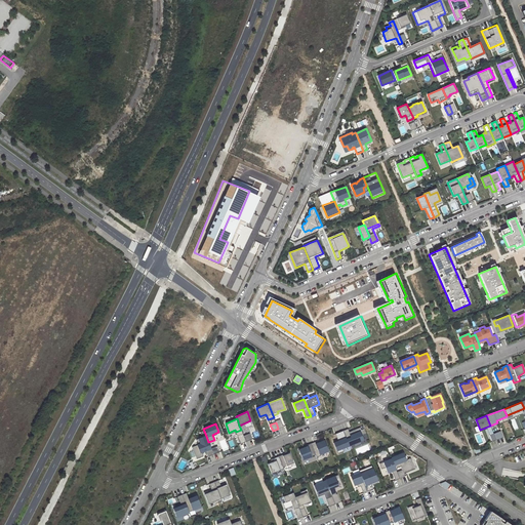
[(348,429),(344,431),(349,446),(360,441),(358,436),(361,434),(359,430),(358,430),(357,429),(353,431),(353,432),(350,433),(349,432),(348,429)]
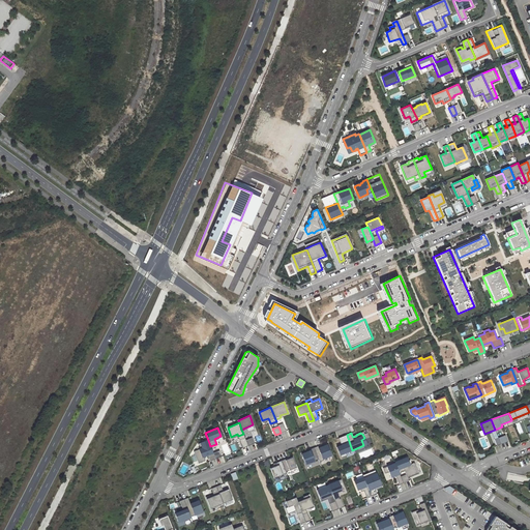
[(342,445),(337,446),(342,458),(347,455),(346,452),(352,450),(347,435),(339,438),(342,445)]
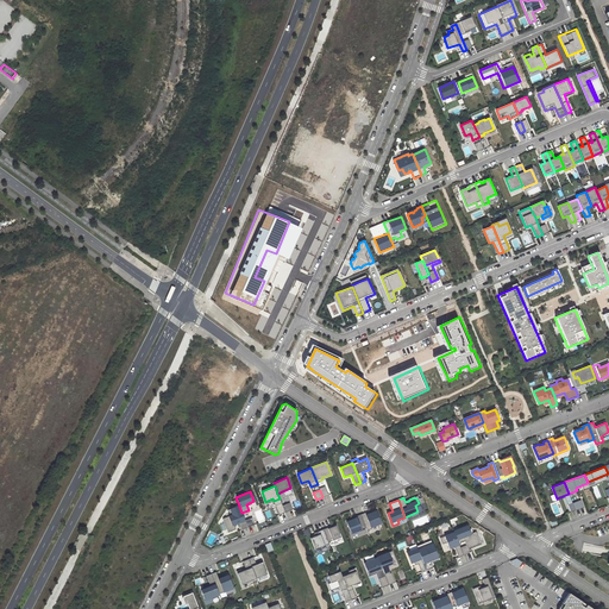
[(280,515),(286,513),(282,506),(282,503),(275,506),(280,515)]
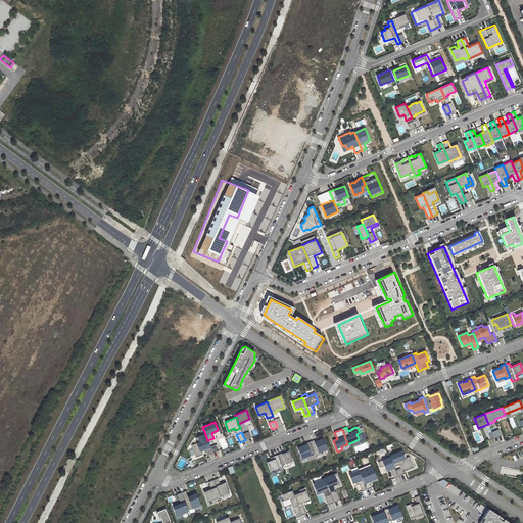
[(245,440),(251,437),(248,432),(242,434),(245,440)]
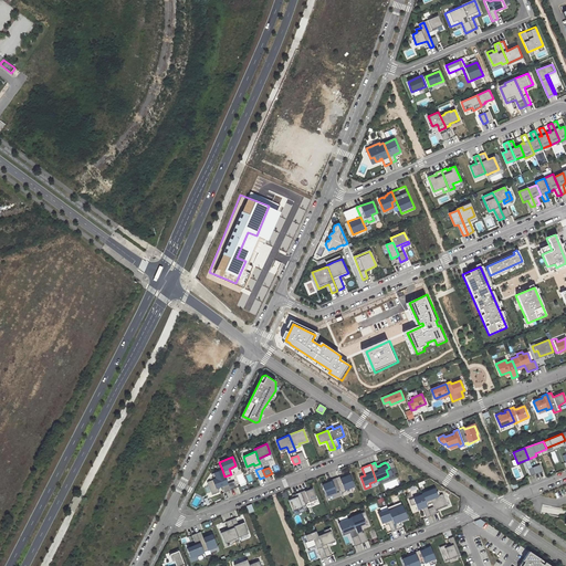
[(224,477),(222,470),(212,474),(213,479),(208,482),(207,483),(212,495),(219,492),(218,488),(221,486),(224,492),(230,490),(228,483),(224,477)]
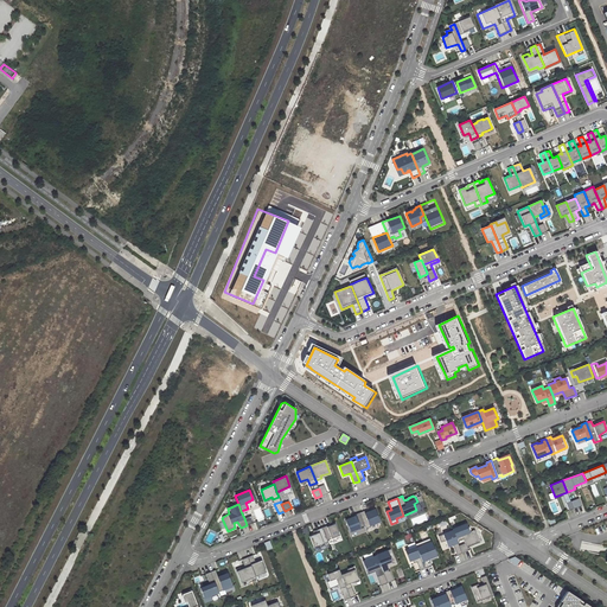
[(364,511),(359,512),(364,525),(369,524),(370,525),(379,522),(375,510),(365,513),(364,511)]
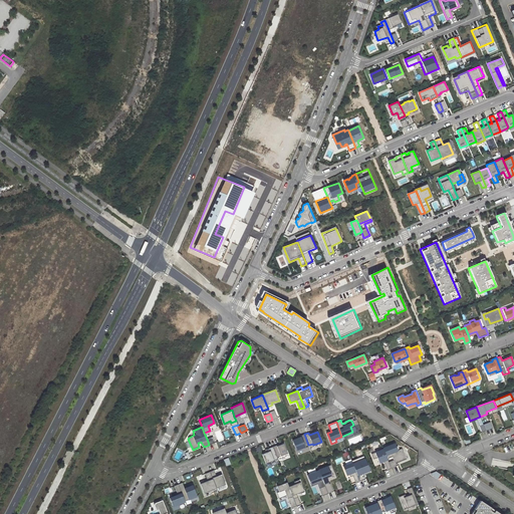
[(301,437),(292,441),(296,450),(308,445),(304,434),(300,436),(301,437)]
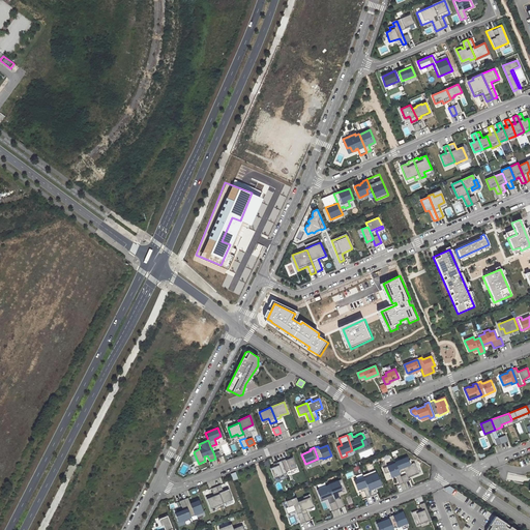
[(222,457),(219,450),(213,452),(215,459),(222,457)]
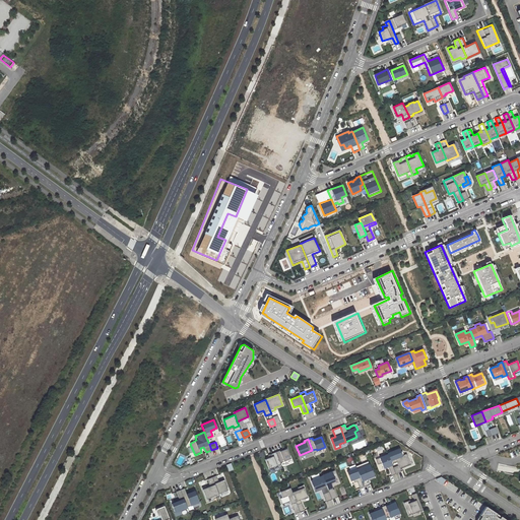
[(280,462),(290,458),(286,449),(280,451),(279,450),(276,452),(280,462)]
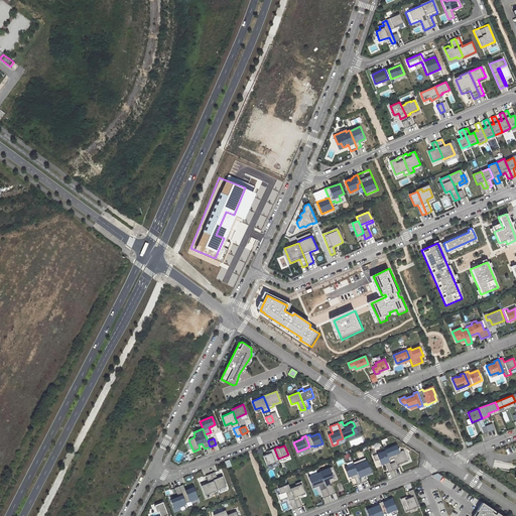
[(385,450),(392,471),(398,469),(397,466),(408,461),(403,450),(399,453),(396,445),(384,449),(385,450)]
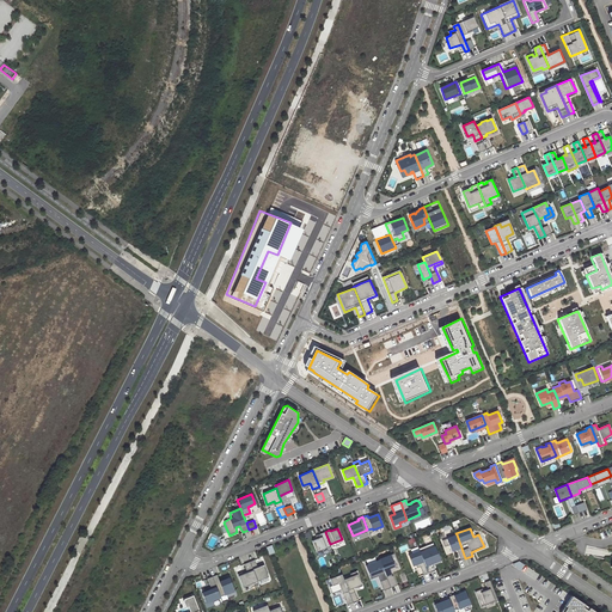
[(330,544),(325,532),(316,536),(317,538),(312,540),(317,552),(330,546),(330,544)]
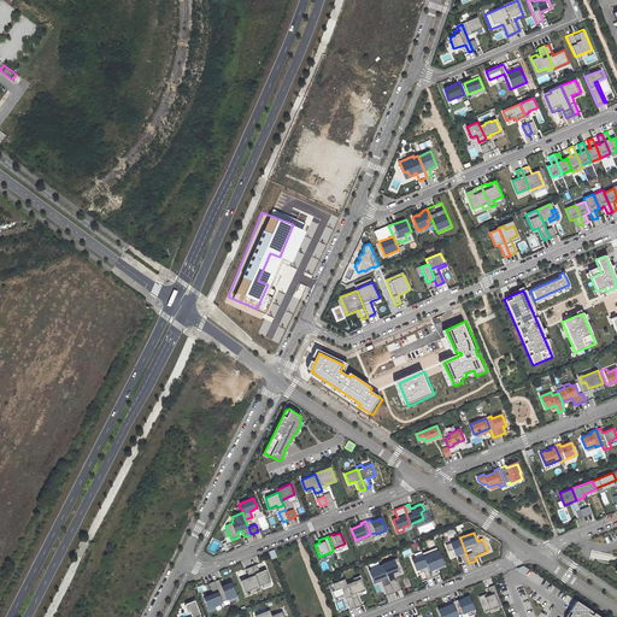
[(446,545),(448,551),(452,550),(456,556),(460,553),(464,564),(469,563),(460,539),(446,545)]
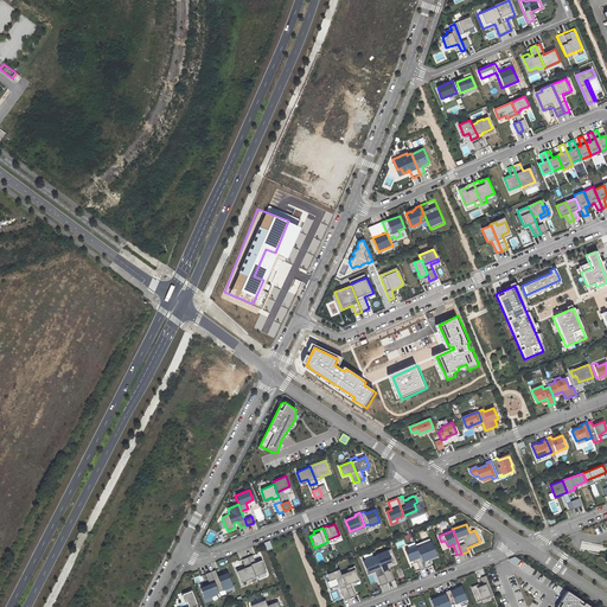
[(430,542),(416,548),(425,568),(432,566),(429,561),(428,558),(436,555),(430,542)]
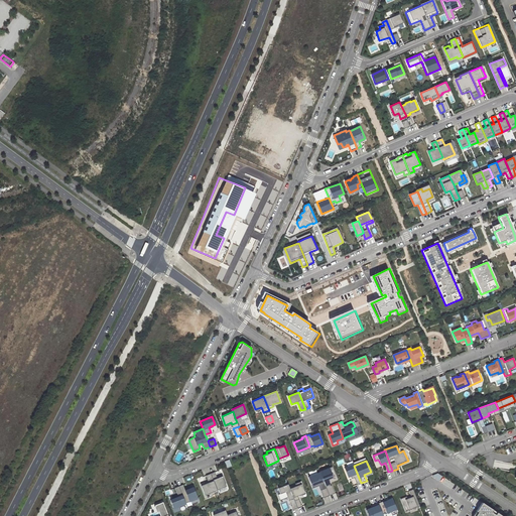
[(351,477),(353,476),(354,478),(355,478),(357,485),(361,483),(354,466),(354,465),(345,468),(348,477),(351,476),(351,477)]
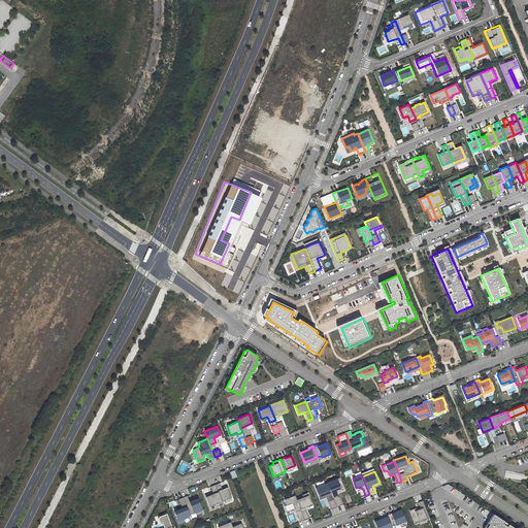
[(343,487),(341,481),(337,482),(336,479),(327,483),(327,484),(333,497),(338,495),(336,490),(343,487)]
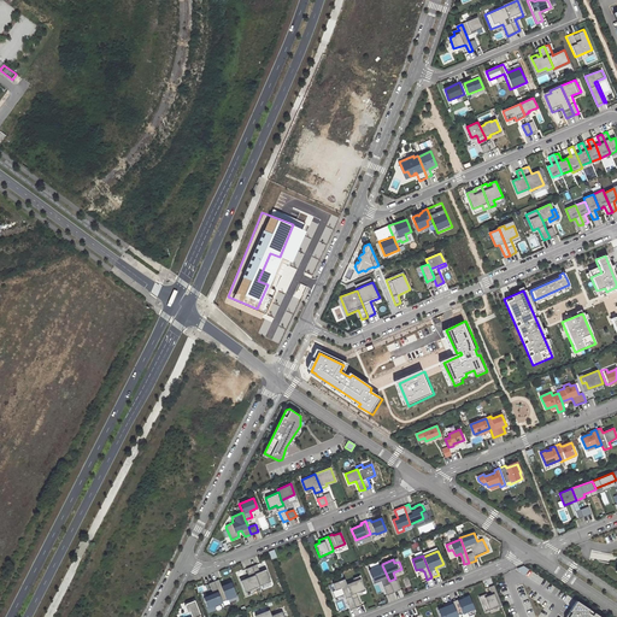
[(257,564),(252,566),(259,586),(271,581),(266,569),(259,571),(257,564)]
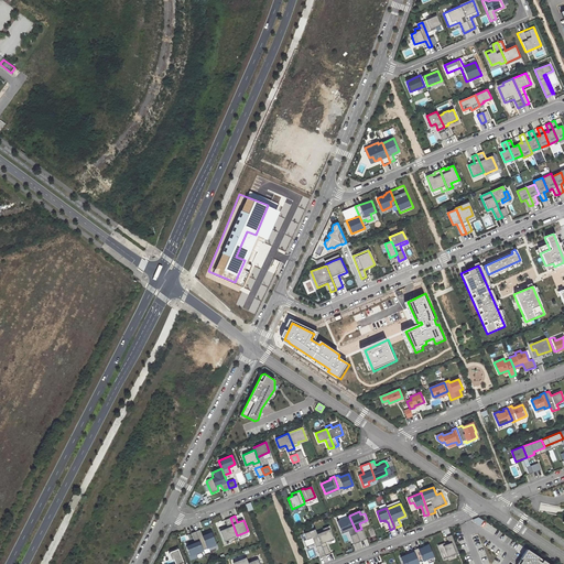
[(356,531),(349,517),(337,521),(340,531),(347,528),(348,531),(354,544),(360,542),(356,532),(356,531)]
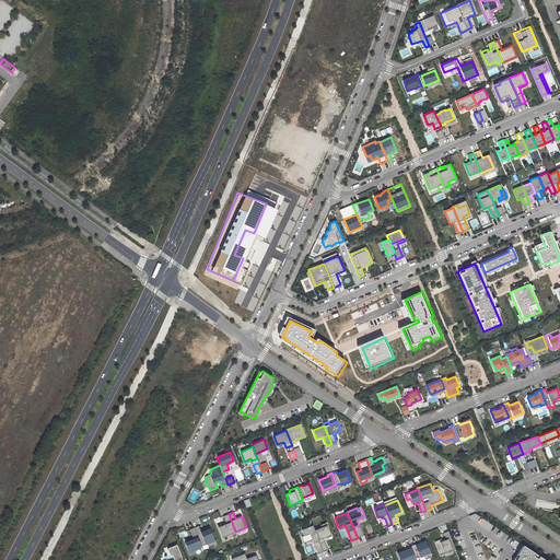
[(221,523),(218,525),(222,537),(235,532),(229,514),(223,516),(226,524),(222,525),(221,523)]
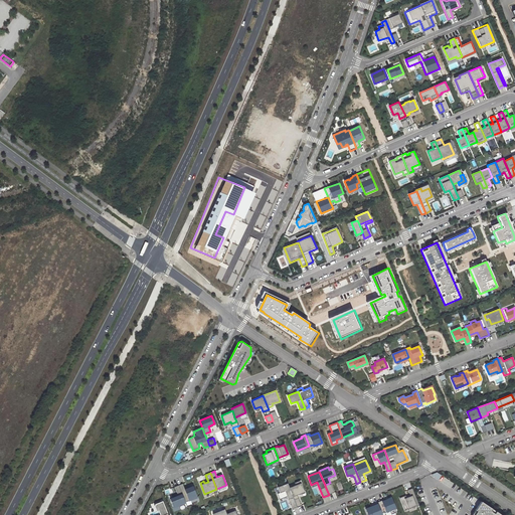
[(292,509),(297,507),(290,488),(288,483),(279,487),(281,492),(278,494),(280,499),(287,496),(292,509)]
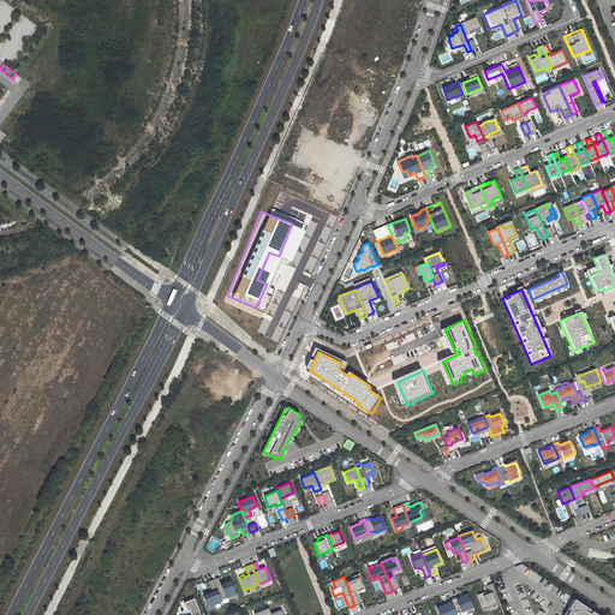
[(354,605),(359,603),(354,591),(356,590),(364,587),(359,577),(353,579),(346,583),(354,605)]
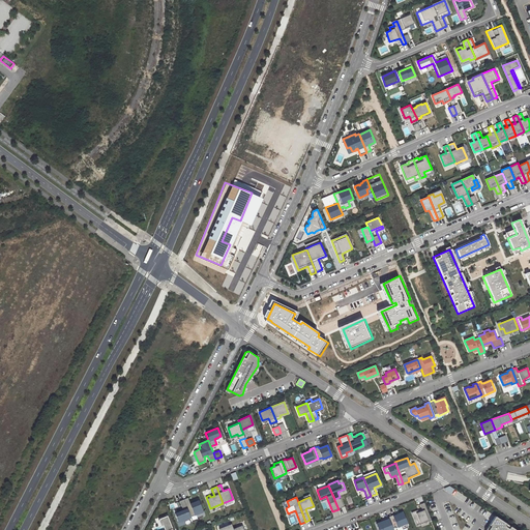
[(190,517),(203,511),(199,500),(195,502),(190,504),(189,501),(187,498),(183,499),(190,517)]
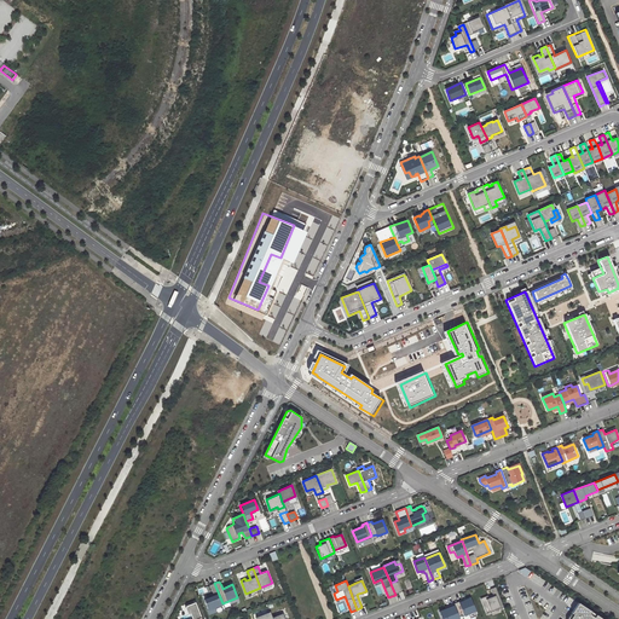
[(401,591),(398,582),(391,584),(395,595),(401,591)]
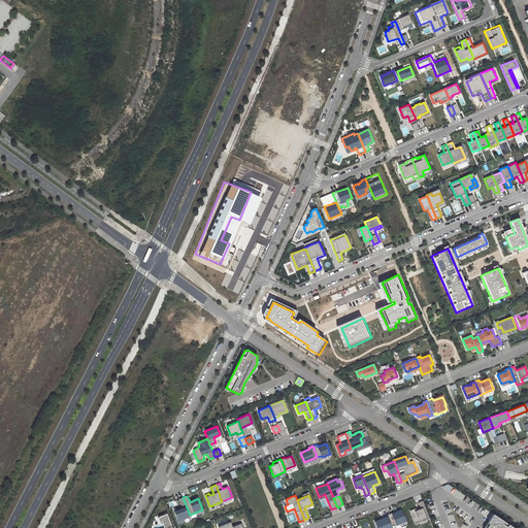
[(178,510),(174,512),(177,521),(190,516),(190,515),(183,497),(178,499),(182,506),(183,508),(178,510)]
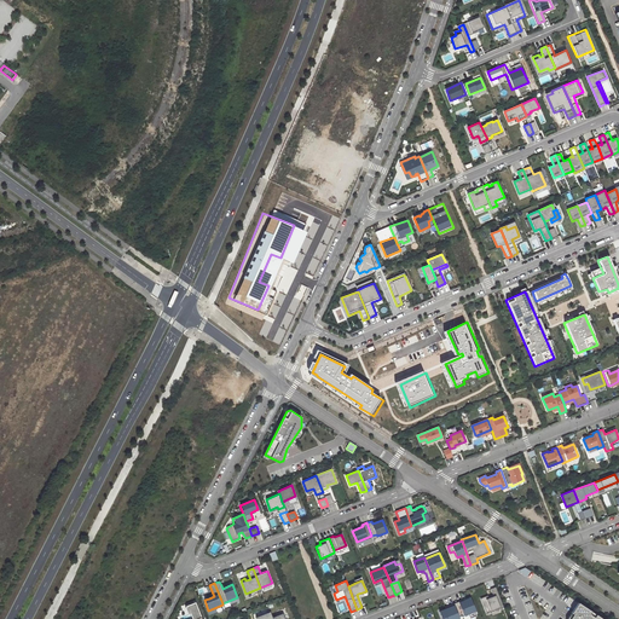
[(480,599),(486,613),(491,611),(491,612),(501,608),(503,607),(496,586),(491,589),(493,596),(489,599),(486,600),(485,596),(480,599)]
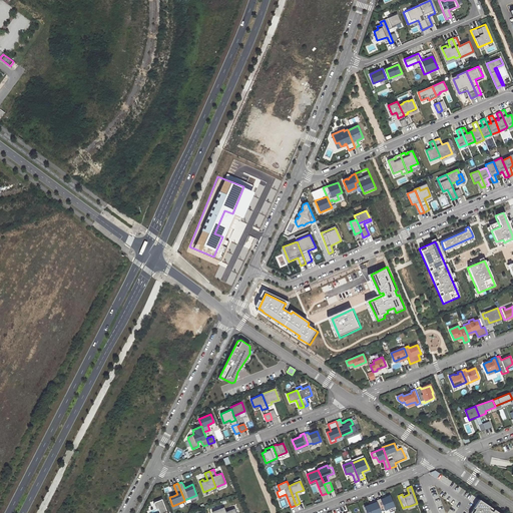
[(381,511),(394,506),(390,496),(381,500),(381,498),(376,500),(381,511)]
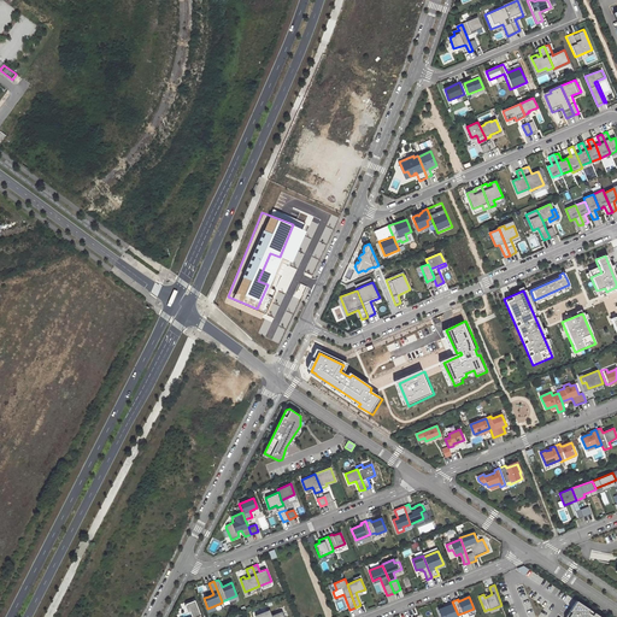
[(200,616),(194,600),(186,604),(188,612),(189,612),(191,616),(200,616)]
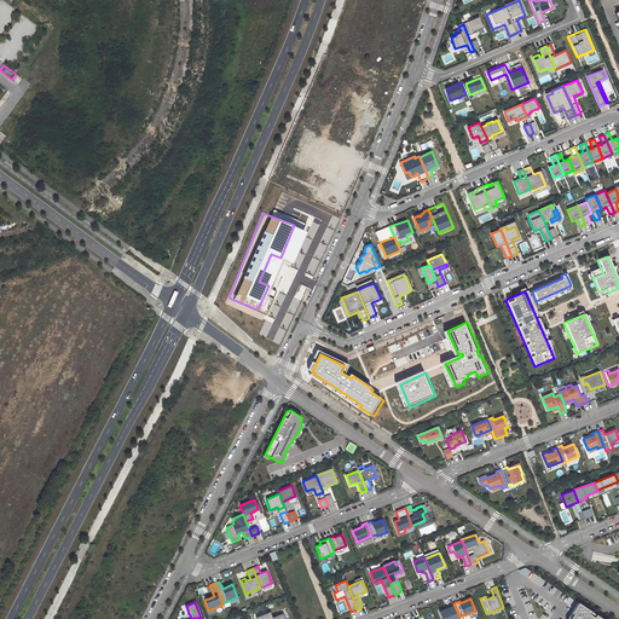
[(450,608),(440,612),(441,617),(444,617),(444,618),(460,618),(460,617),(453,603),(449,606),(450,608)]
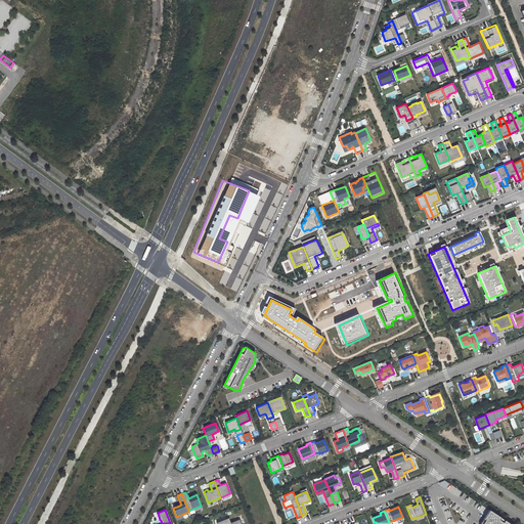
[(479,523),(510,523),(489,511),(484,519),(479,523)]
